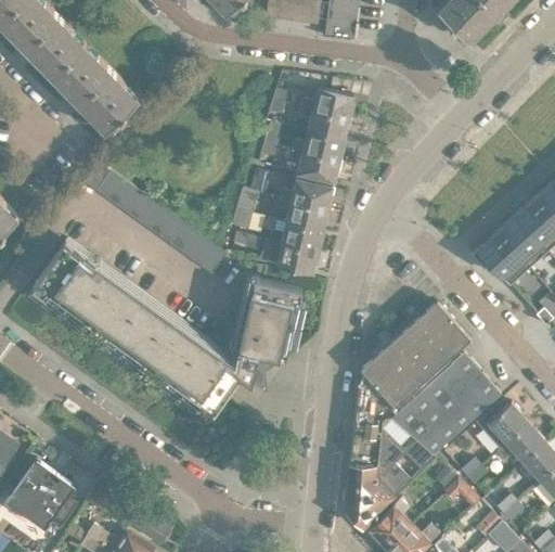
[(0,0),(0,21),(21,0),(0,0)]
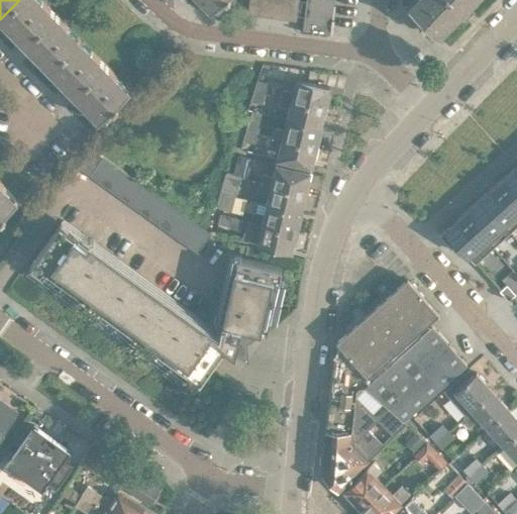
[(79,41),(38,0),(19,0),(0,19),(0,22),(20,43),(17,45),(24,53),(26,49),(48,72),(79,41)]
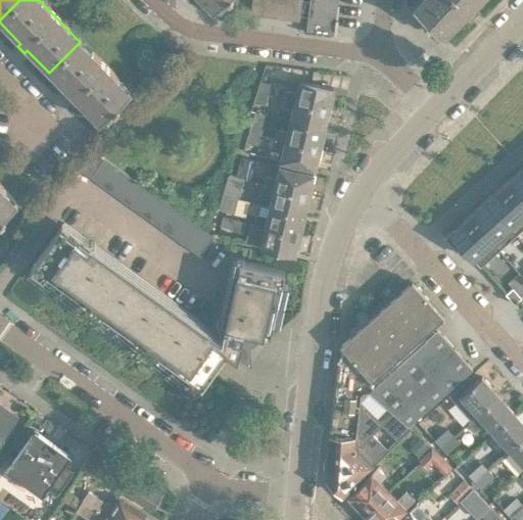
[(200,0),(214,13),(217,9),(220,12),(221,11),(218,8),(226,0),(227,0),(229,1),(230,0),(200,0)]
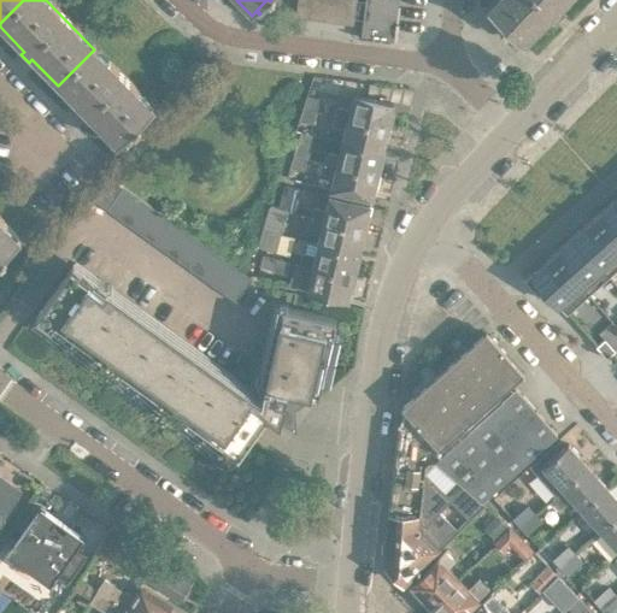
[(297,0),(295,18),(312,21),(313,0),(297,0)]
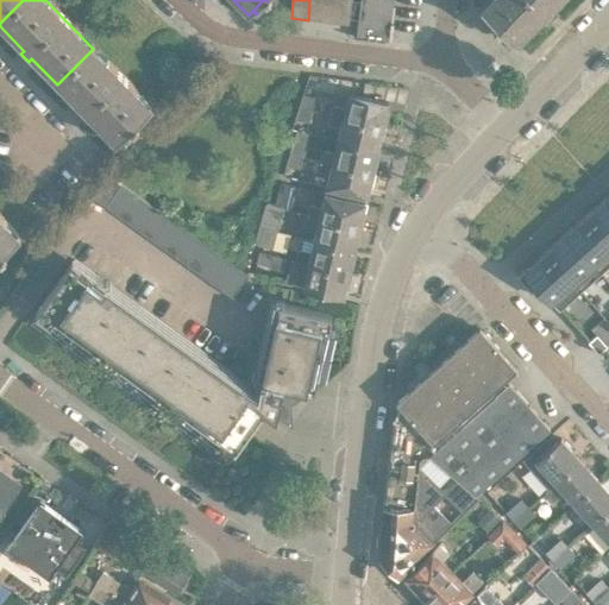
[(324,0),(309,0),(308,20),(321,21),(324,0)]
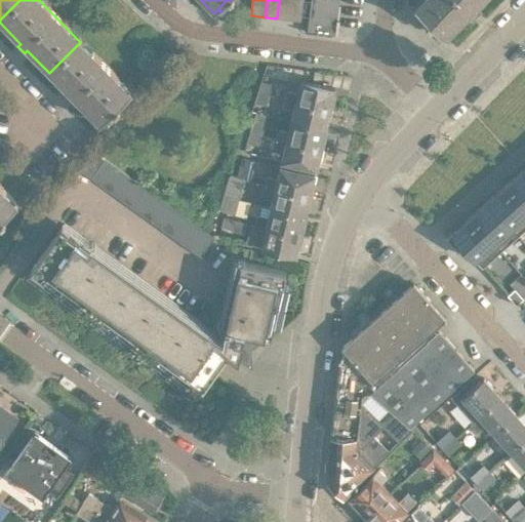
[(289,19),(291,0),(279,0),(277,18),(289,19)]
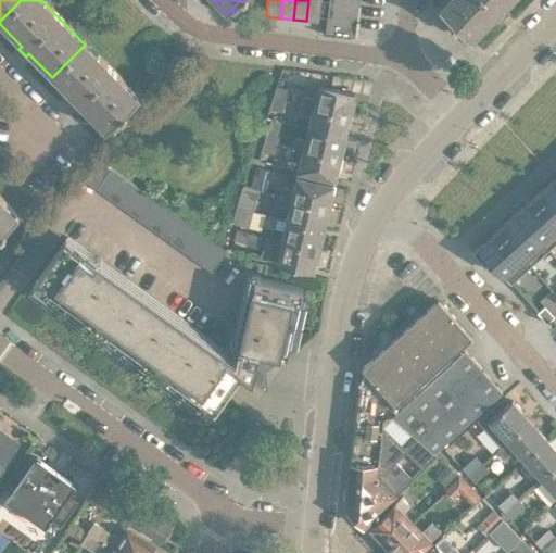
[(320,0),(308,0),(306,21),(318,23),(320,0)]
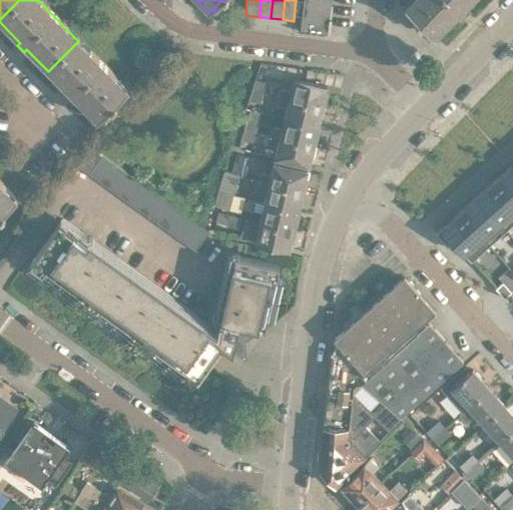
[(463,10),(472,0),(412,0),(404,9),(417,22),(415,24),(419,28),(421,26),(430,35),(427,38),(428,39),(431,36),(435,39),(456,16),(459,19),(466,13),(463,10)]
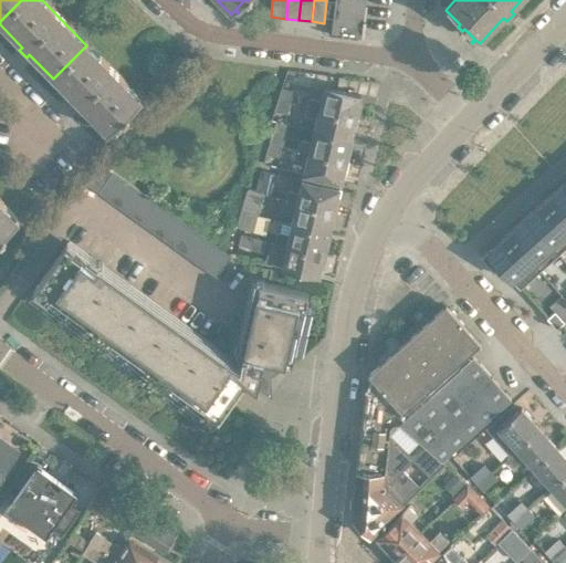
[(333,20),(358,24),(360,8),(335,4),(333,20)]
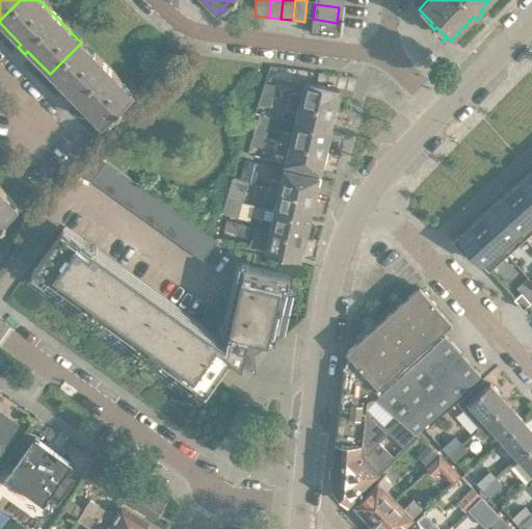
[(335,38),(337,23),(313,19),(311,35),(335,38)]
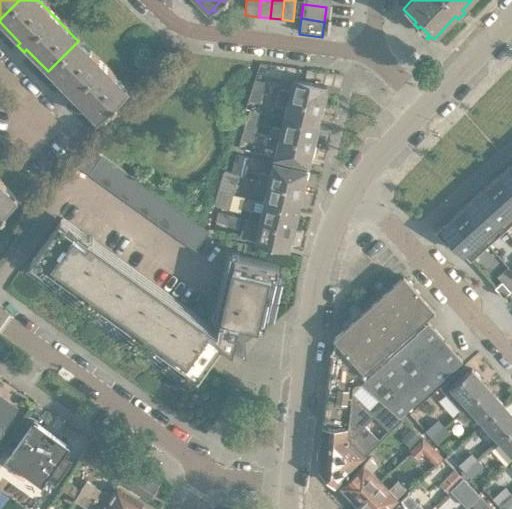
[(73,102),(75,99),(97,122),(101,118),(104,121),(105,120),(102,117),(111,109),(112,110),(117,106),(115,105),(128,91),(78,41),(48,71),(69,93),(66,95),(73,102)]
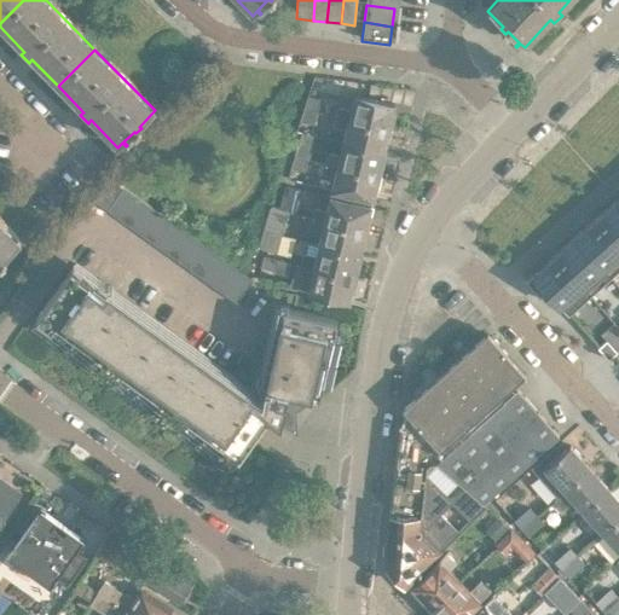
[(351,112),(336,109),(334,119),(391,132),(394,119),(391,119),(393,108),(353,98),(351,112)]
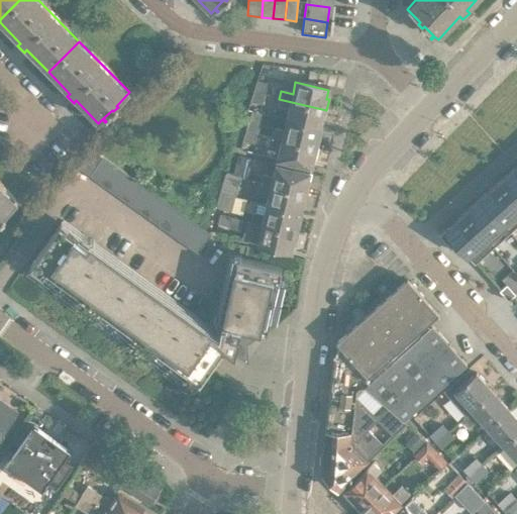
[(263,95),(266,86),(256,83),(253,92),(263,95)]
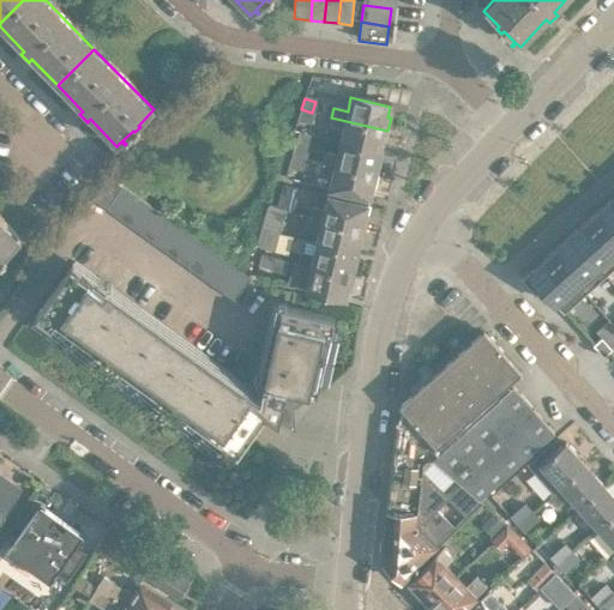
[(308,126),(312,113),(301,109),(296,122),(308,126)]
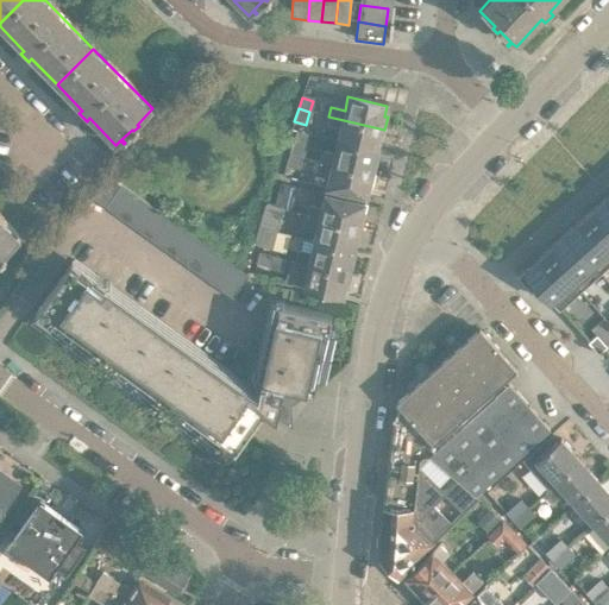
[(340,130),(337,143),(376,152),(378,142),(382,143),(384,130),(328,117),(326,126),(340,130)]
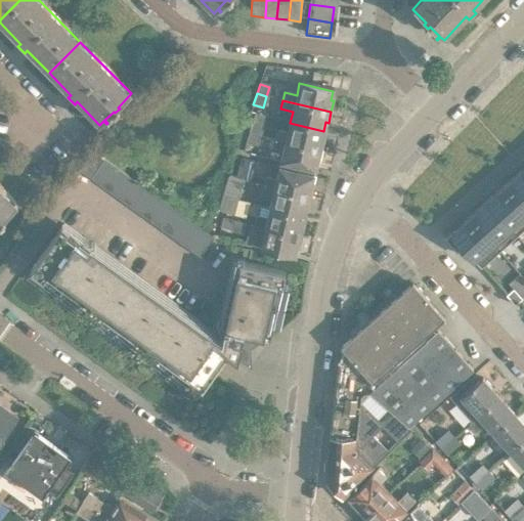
[(252,123),(249,134),(260,136),(262,126),(252,123)]
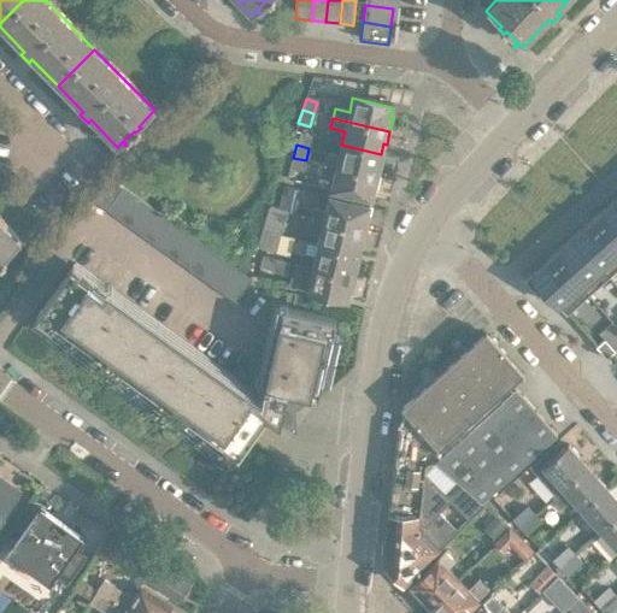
[(324,154),(322,165),(378,178),(382,165),(378,164),(381,154),(341,145),(339,158),(324,154)]
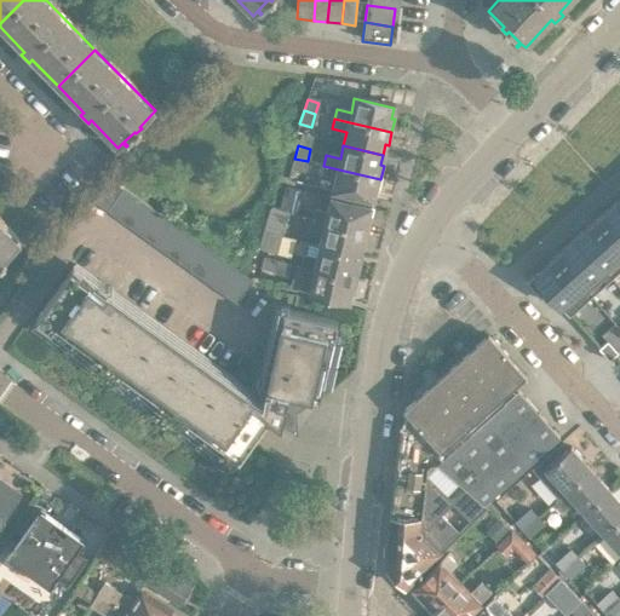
[(308,161),(294,159),(291,171),(304,174),(308,161)]
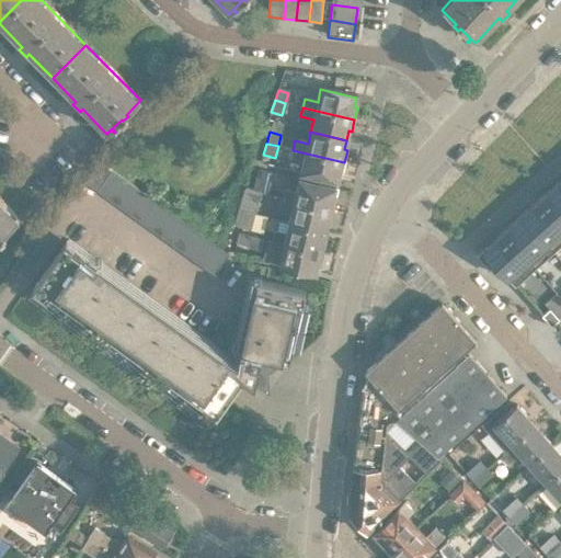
[(342,173),(344,162),(293,150),(290,159),(304,161),(300,174),(336,183),(339,173),(342,173)]
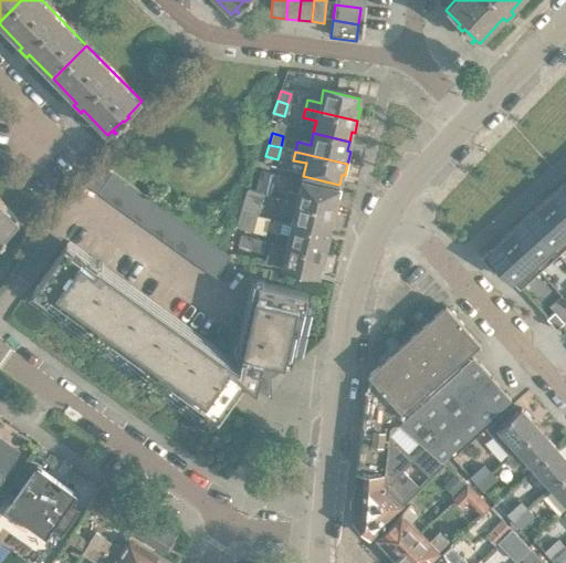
[(84,185),(96,195),(112,174),(102,167),(84,185)]
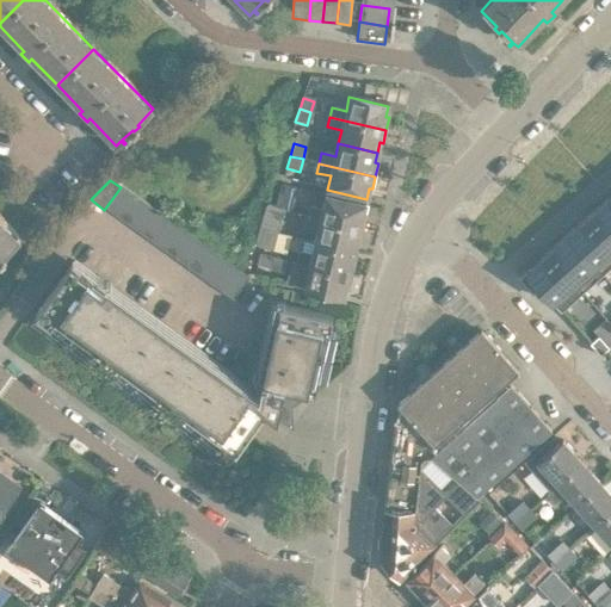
[(275,208),(288,211),(294,190),(281,186),(275,208)]
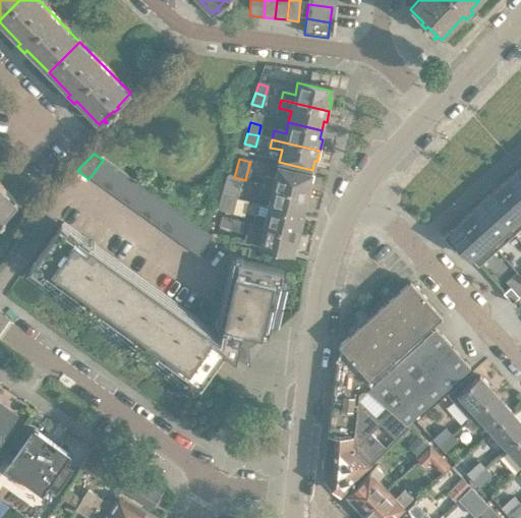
[(89,179),(99,186),(113,167),(103,160),(89,179)]
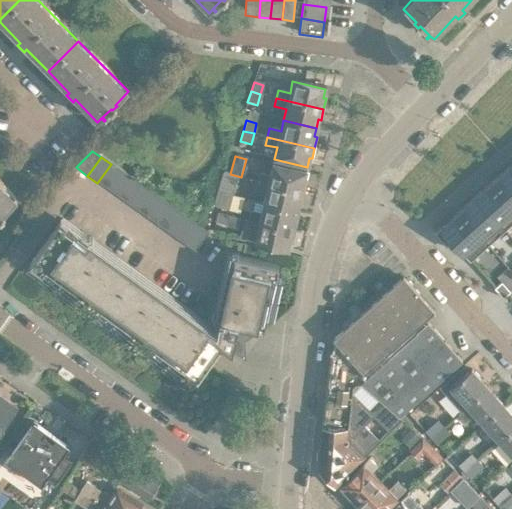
[(97,183),(107,190),(121,171),(111,164),(97,183)]
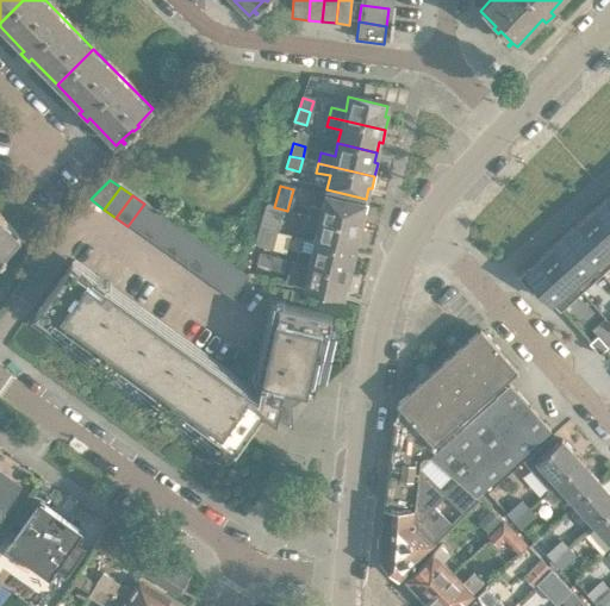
[(307,207),(306,217),(362,230),(365,217),(362,217),(365,205),(325,197),(322,210),(307,207)]
